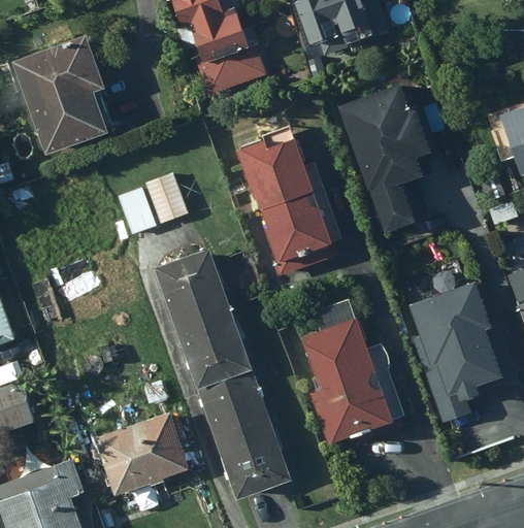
[(208,94),(265,72),(254,40),(244,43),(230,5),(221,9),(217,0),(169,0),(179,26),(186,24),(199,61),(197,62),(208,94)]
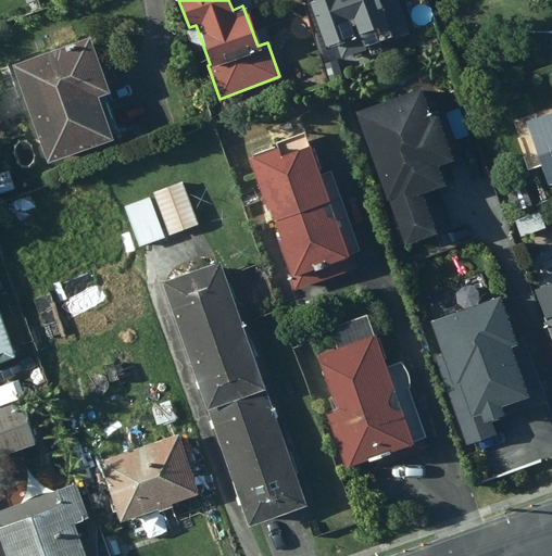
[(411,33),(398,0),(303,0),(321,43),(333,40),(339,60),(411,33)]
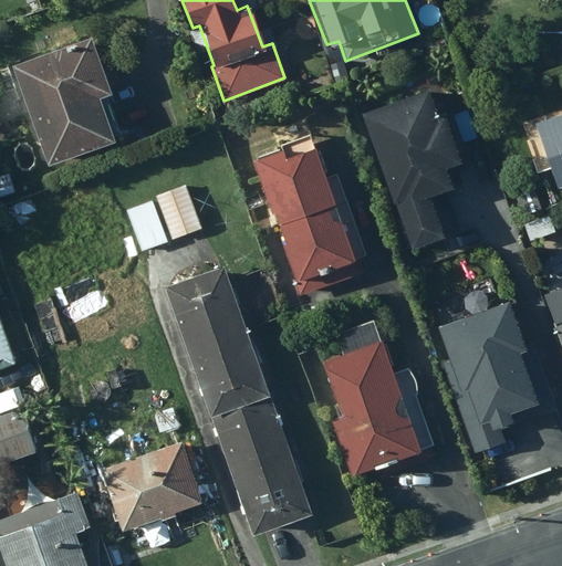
[(105,90),(85,35),(9,63),(43,159),(106,137),(92,94),(105,90)]
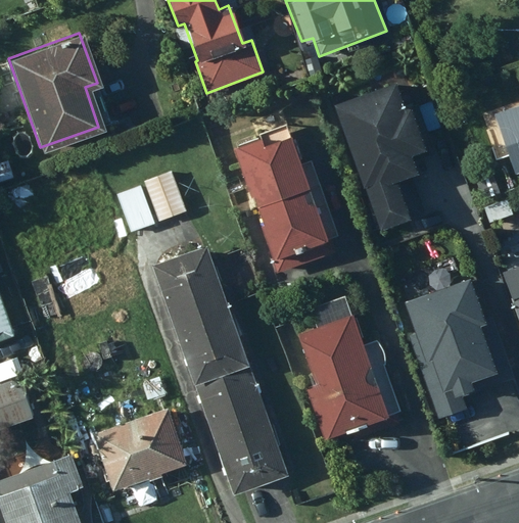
[(398,87),(334,110),(379,235),(431,217),(413,167),(436,158),(419,110),(408,114),(398,87)]
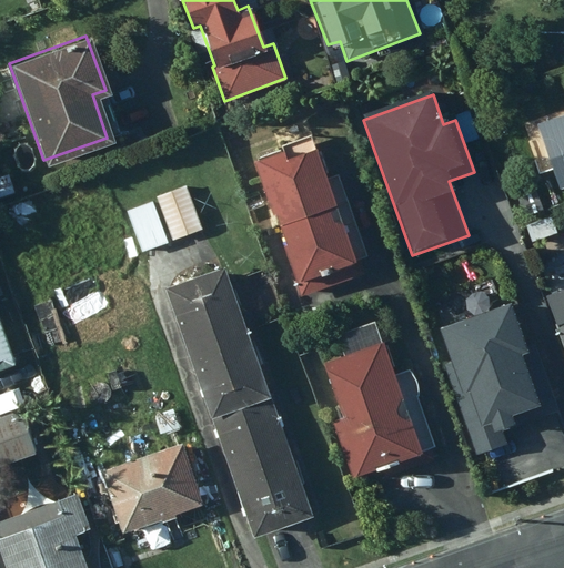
[(563,111),(536,121),(559,185),(563,184),(563,111)]
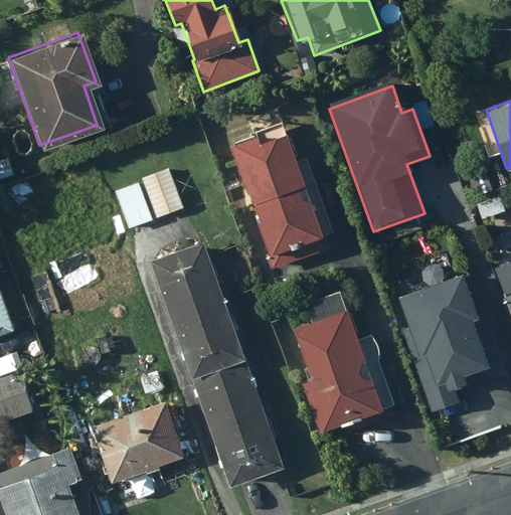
[(254,133),(226,142),(242,192),(246,191),(256,218),(251,219),(268,267),(328,246),(323,232),(330,230),(305,156),(294,159),(281,121),(253,130),(254,133)]
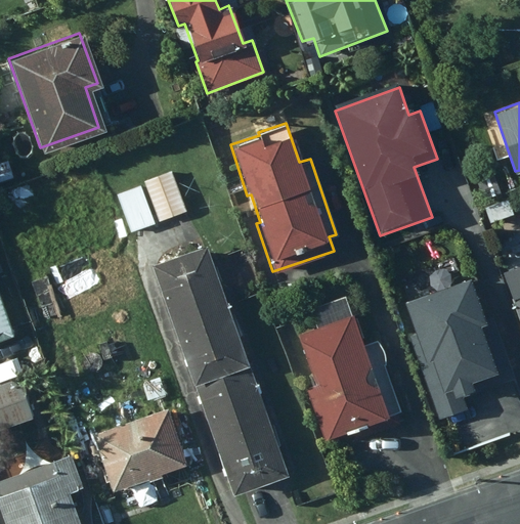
[(8,159),(0,161),(0,182),(15,178),(8,159)]
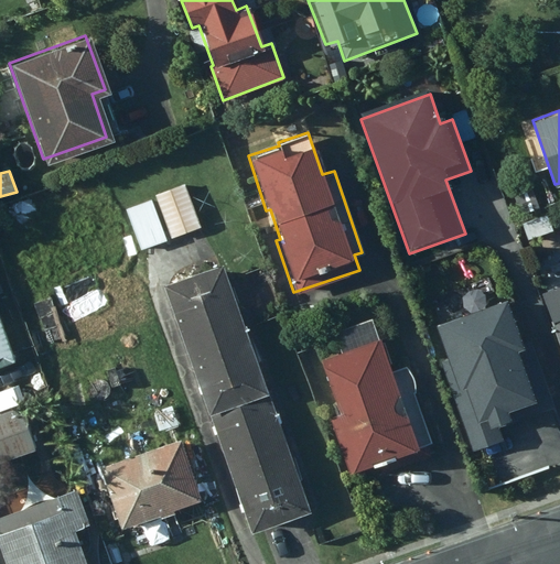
[(186,185),(157,195),(172,237),(201,226),(186,185)]
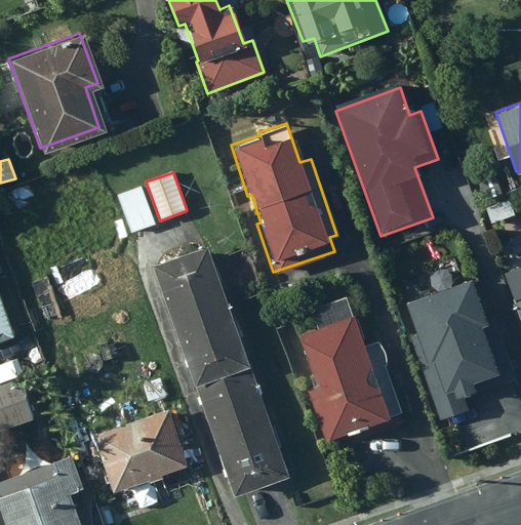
[(155,225),(142,186),(117,194),(130,233),(155,225)]
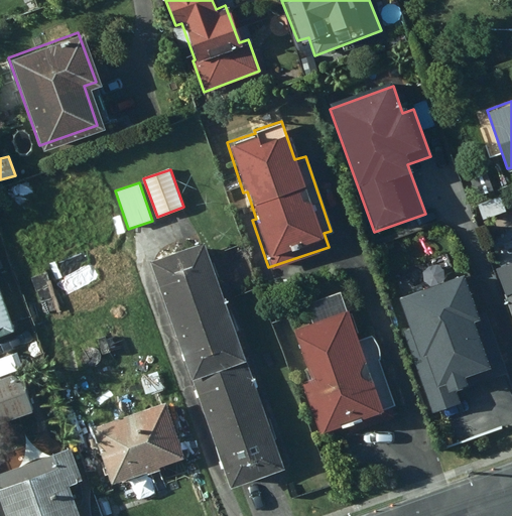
[(503,196),(478,204),(482,218),(508,211),(503,196)]
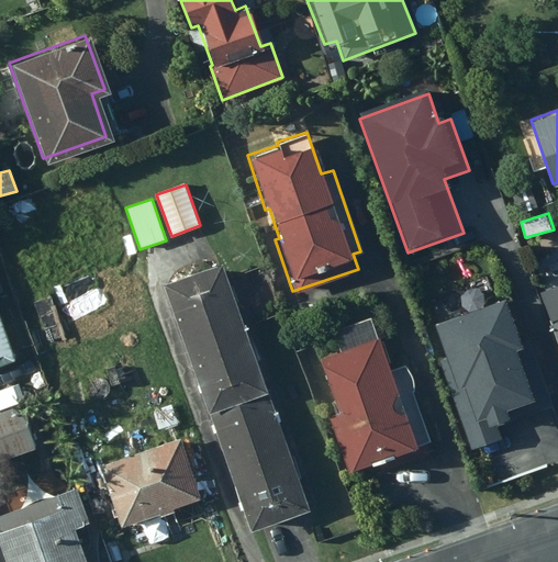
[(164,284),(188,351),(245,332),(221,265),(164,284)]
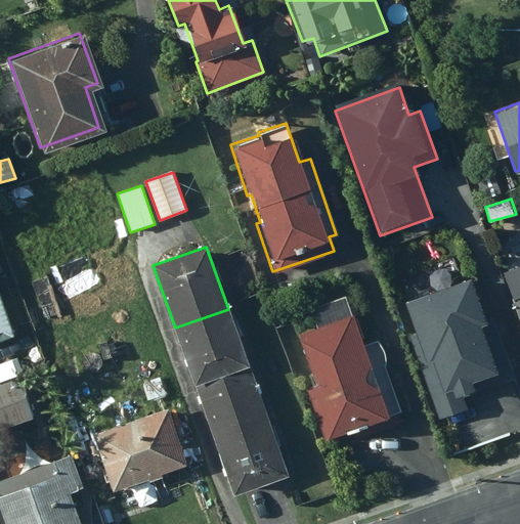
[(471,282),(402,306),(442,420),(467,410),(463,399),(514,382),(492,321),(485,324),(471,282)]
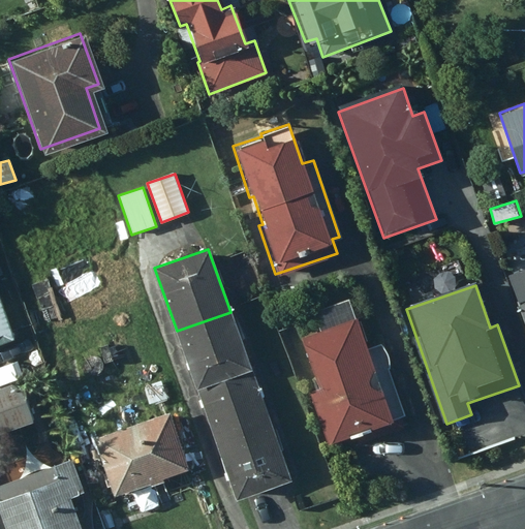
[(0,343),(12,339),(0,304),(0,343)]
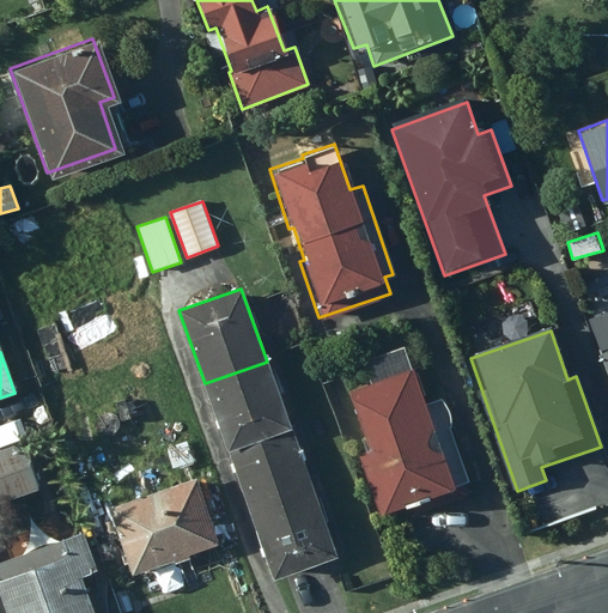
[(205,383),(231,457),(293,435),(267,362),(205,383)]
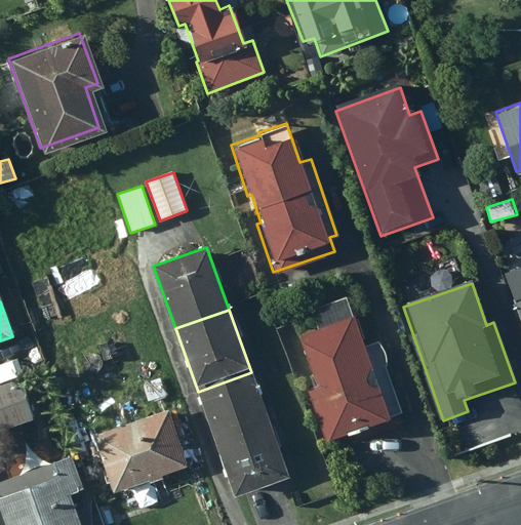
[(385,416),(351,316),(297,333),(316,385),(306,388),(324,440),(385,416)]
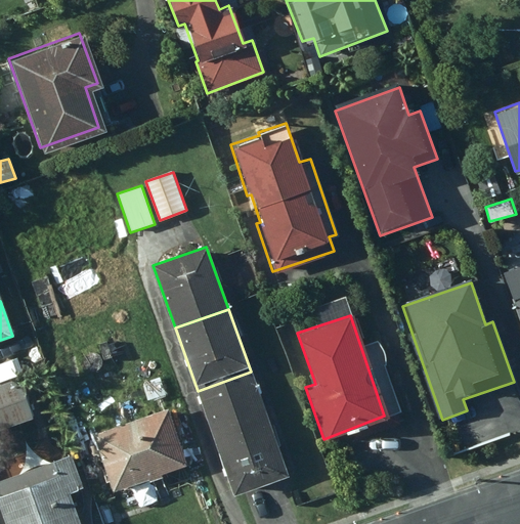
[(216,444),(269,426),(251,372),(198,391),(216,444)]
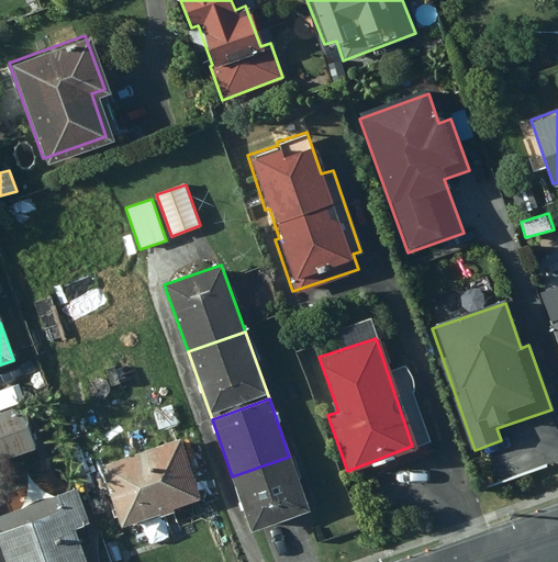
[(21,405),(0,412),(0,462),(36,449),(21,405)]
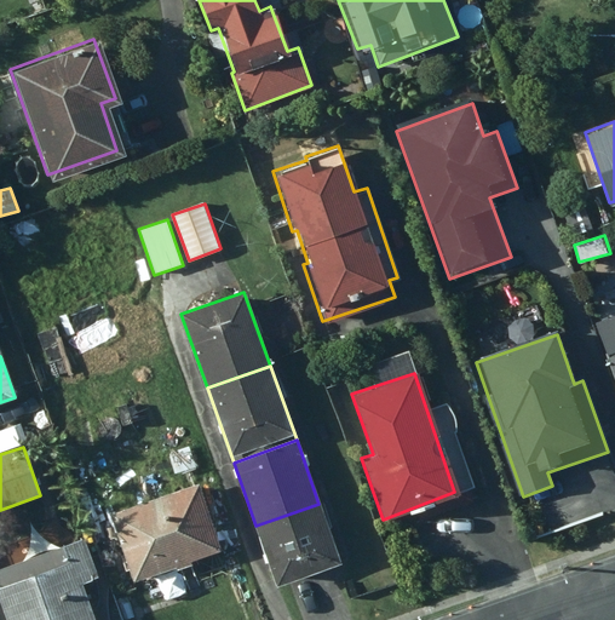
[(220,550),(197,483),(110,514),(133,579),(220,550)]
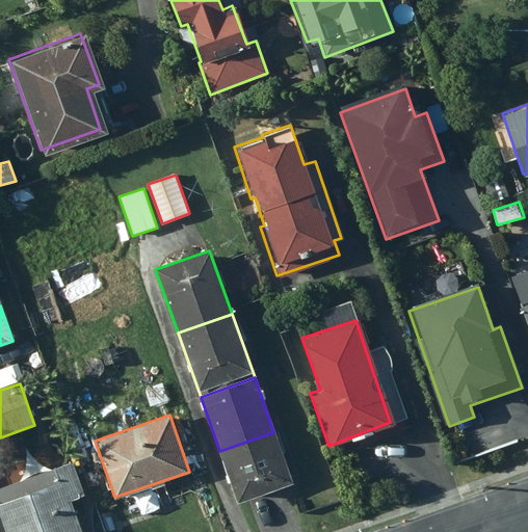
[(239,506),(292,487),(273,432),(219,451),(239,506)]
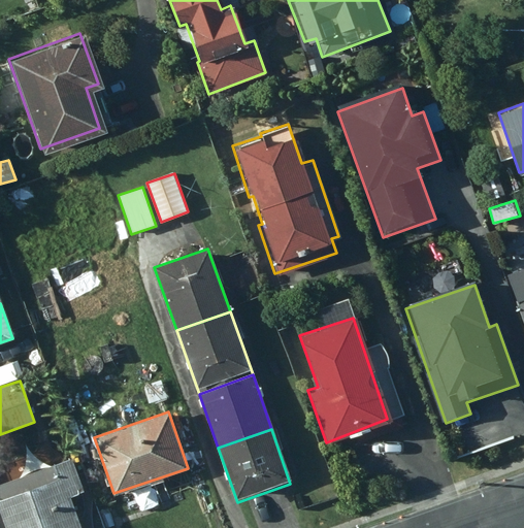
[(77,527),(69,503),(85,498),(71,458),(52,465),(0,482),(0,517),(3,527),(77,527)]
